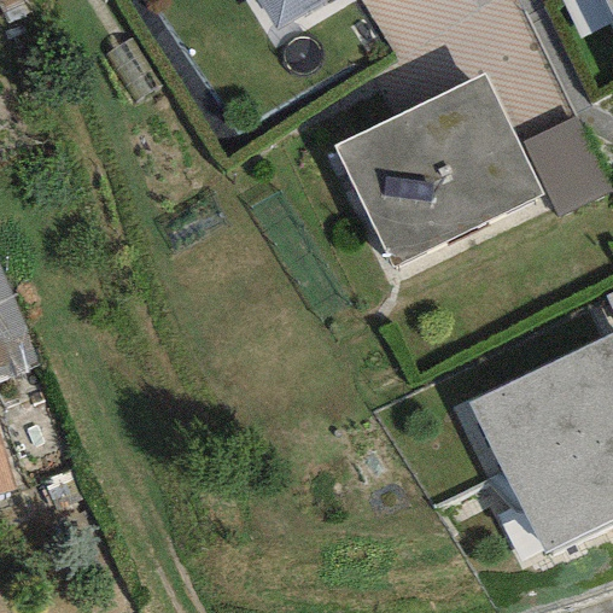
[(263,0),(282,30),(331,0),(263,0)]
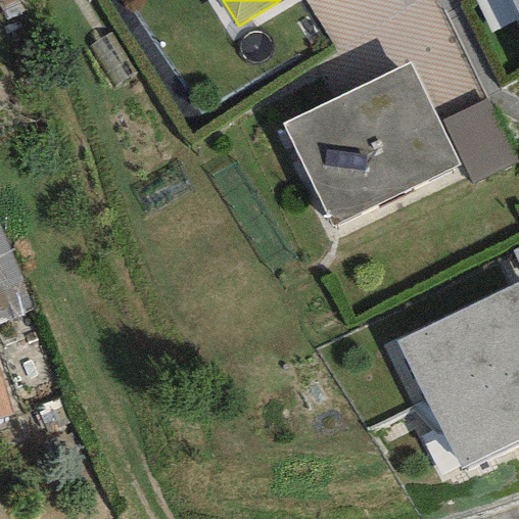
[(510,0),(518,17),(518,0),(510,0)]
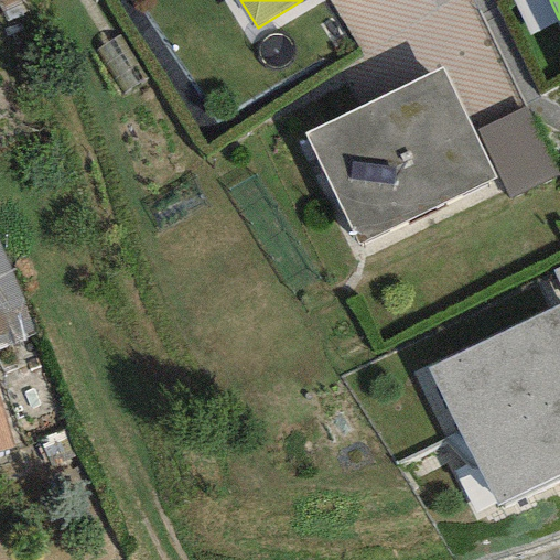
[(443,67),(304,131),(354,239),(493,175),(443,67)]
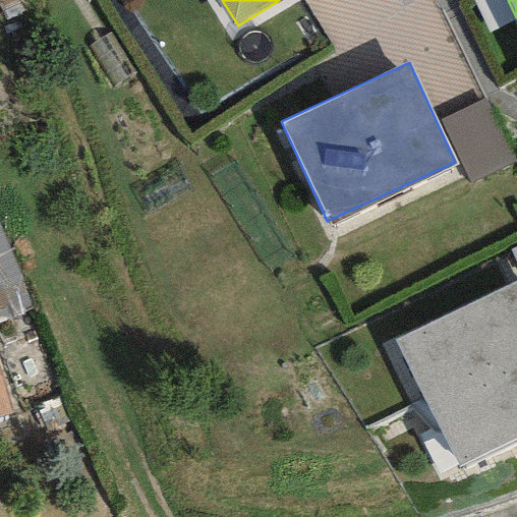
[(514,158),(487,97),(445,116),(470,176),(514,158)]
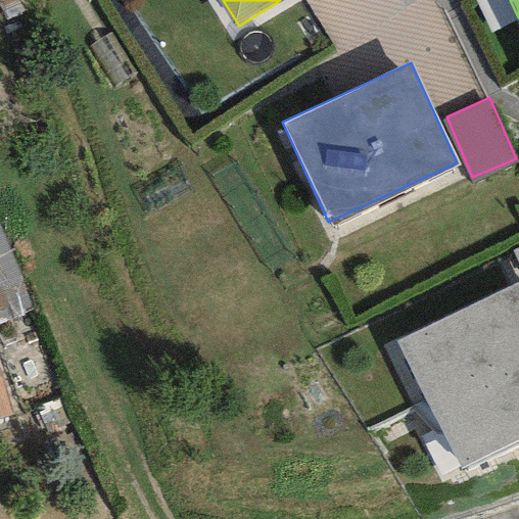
[(518,284),(399,343),(463,474),(518,445),(518,284)]
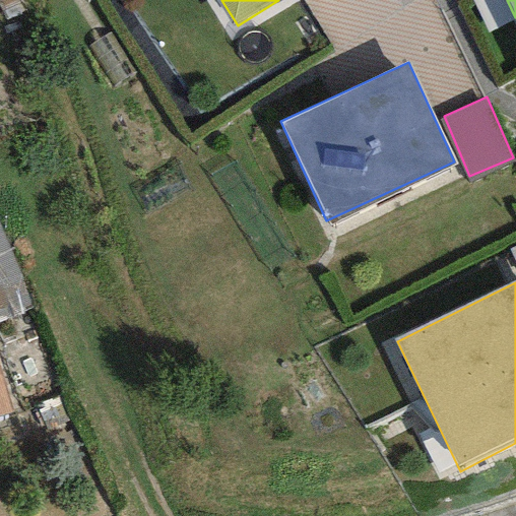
[(0,372),(0,421),(14,417),(0,372)]
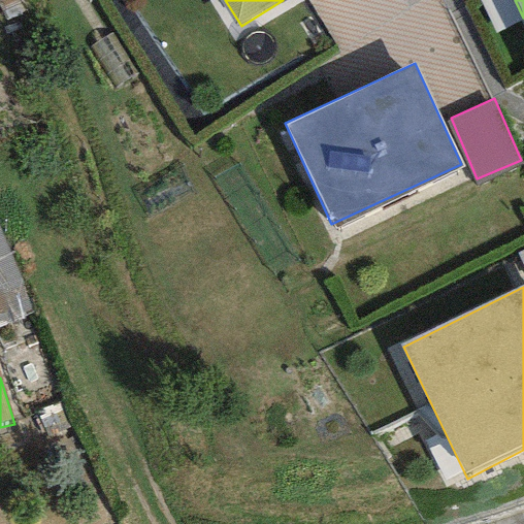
All buildings are outlined.
